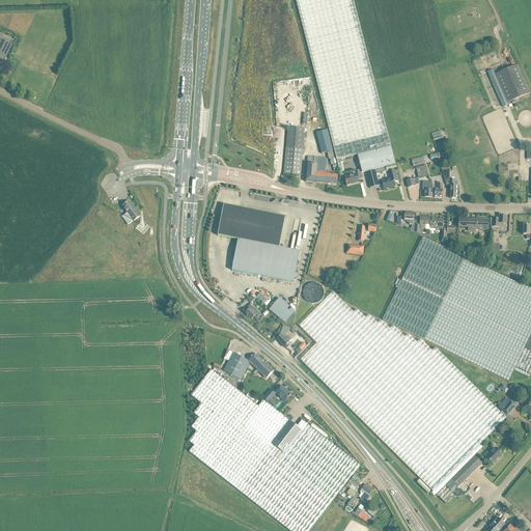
[(336,160),(357,155),(391,146),(371,70),(355,5),(353,0),(295,0),(308,47),(336,160)]
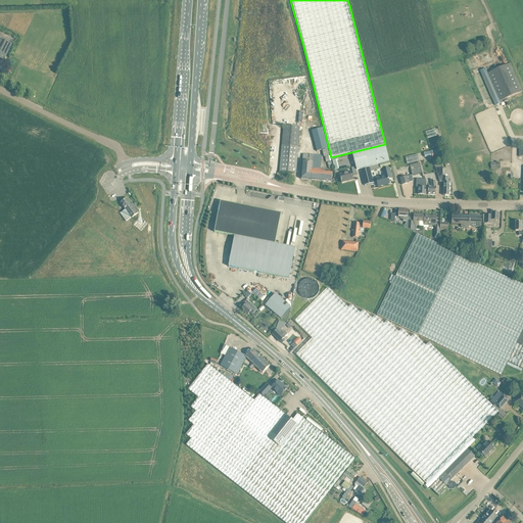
[(0,38),(0,58),(4,61),(8,53),(6,52),(11,44),(0,38)]
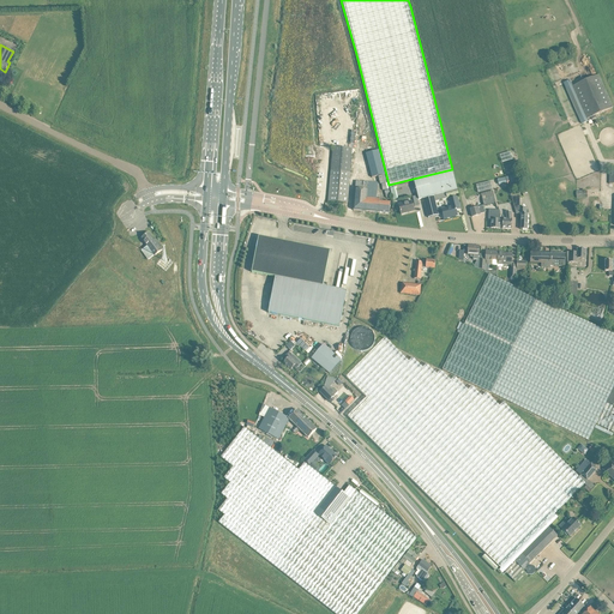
[(599,74),(572,86),(587,119),(591,118),(591,120),(596,118),(595,115),(600,114),(613,107),(599,74)]
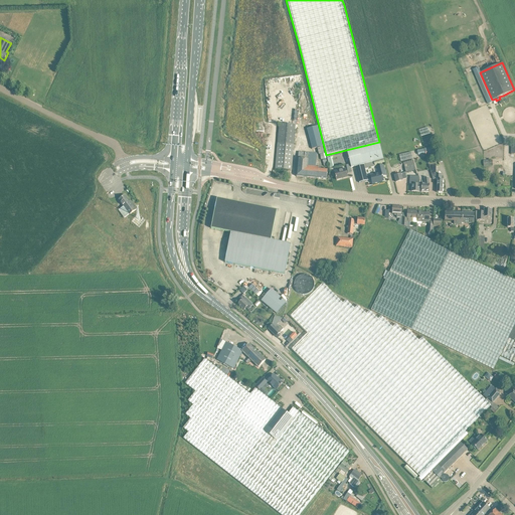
[(492,100),(480,72),(478,67),(473,69),(487,103),(488,105),(493,102),(492,100)]
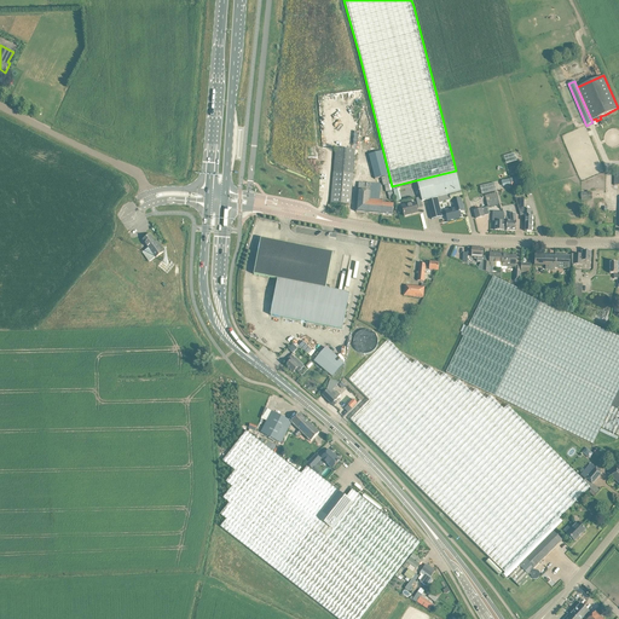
[(336,148),(331,197),(331,203),(351,204),(354,150),(336,148)]
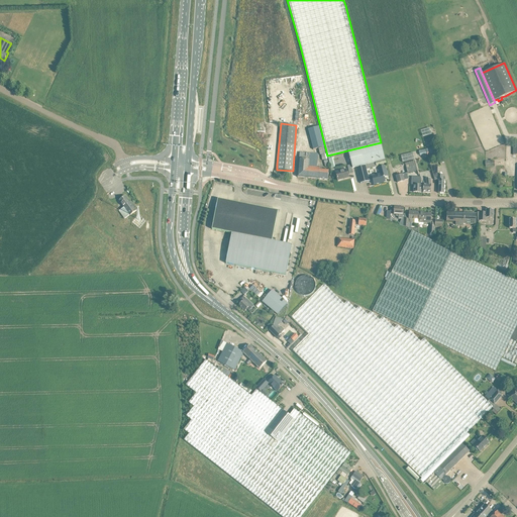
[(308,129),(313,149),(318,148),(324,147),(319,126),(311,128),(308,129)]
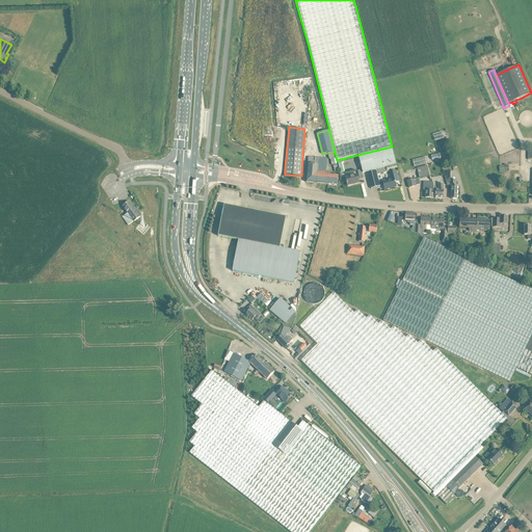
[(386,167),(396,164),(392,147),(357,155),(363,174),(367,173),(371,189),(380,186),(379,186),(379,183),(377,175),(387,173),(386,167)]
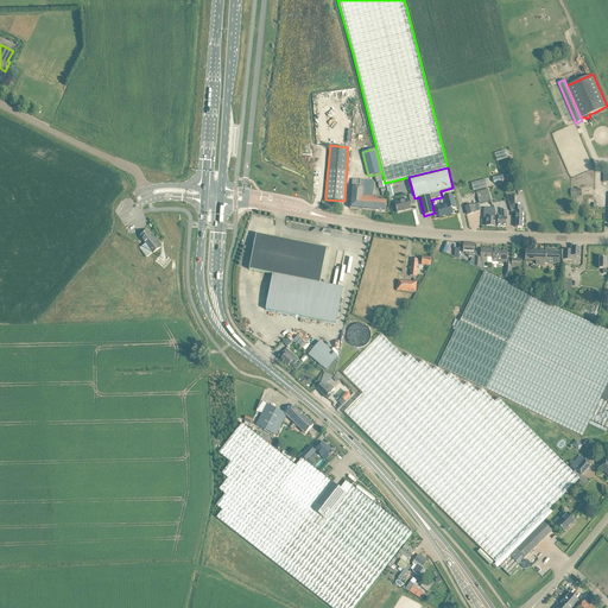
[(384,182),(381,173),(374,175),(377,183),(378,183),(379,189),(385,188),(384,182)]
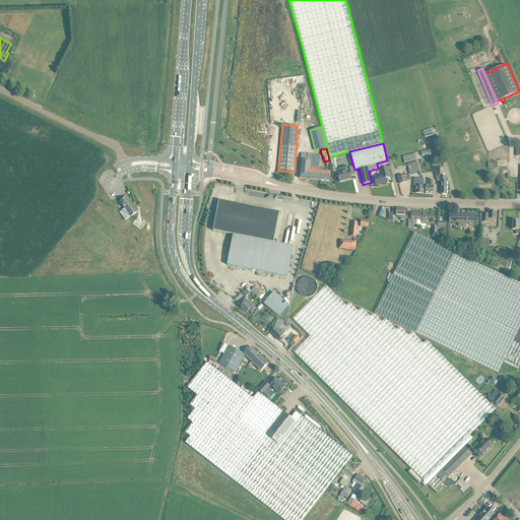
[(330,181),(330,176),(330,172),(324,171),(324,169),(321,169),(318,169),(319,155),(312,154),(312,155),(302,154),(299,178),(330,181)]
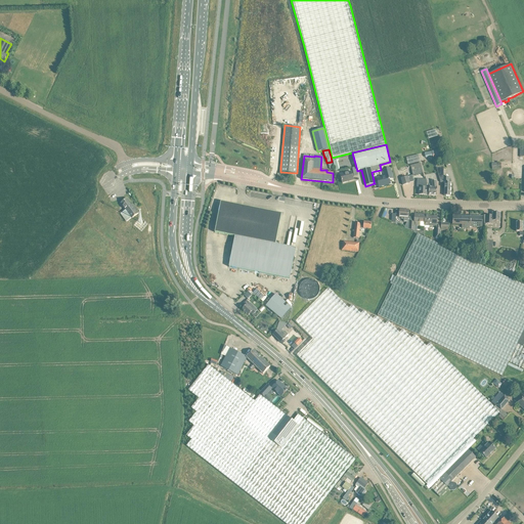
[(393,179),(390,168),(385,170),(386,176),(377,179),(374,180),(374,183),(378,182),(379,186),(390,184),(389,180),(393,179)]
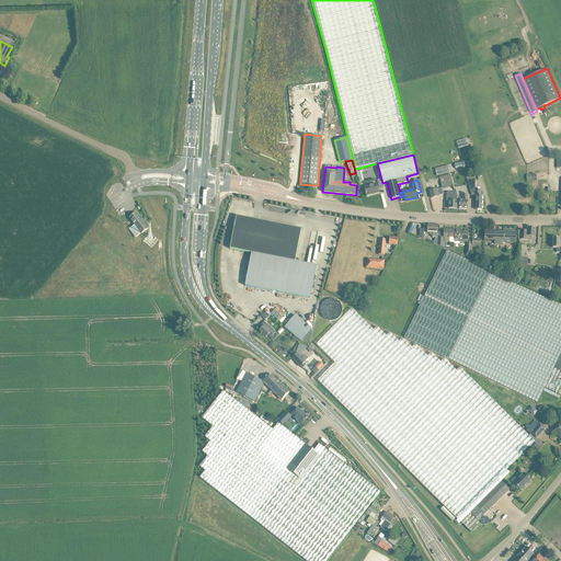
[(482,210),(482,205),(482,196),(483,196),(483,192),(481,192),(481,190),(474,190),(476,180),(467,180),(471,195),(476,195),(476,209),(482,210)]
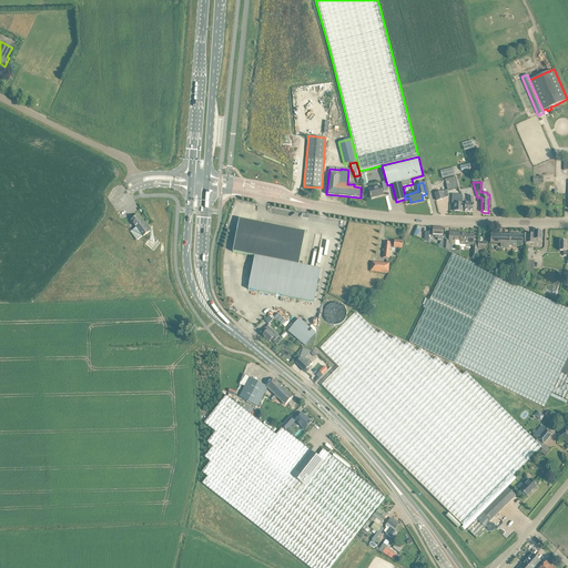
[(383,195),(382,190),(381,186),(368,190),(371,199),(383,195)]
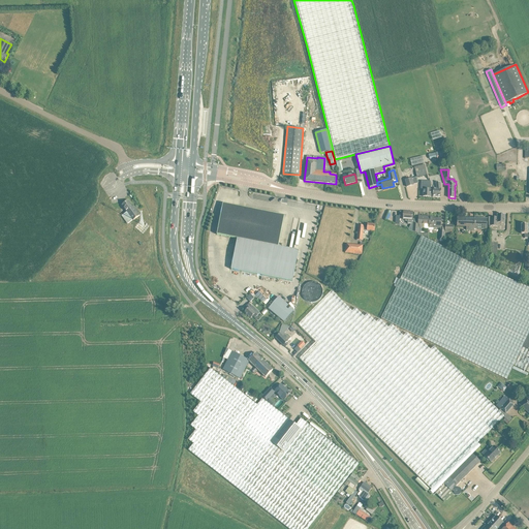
[(417,182),(415,177),(405,180),(407,187),(413,185),(413,183),(417,182)]
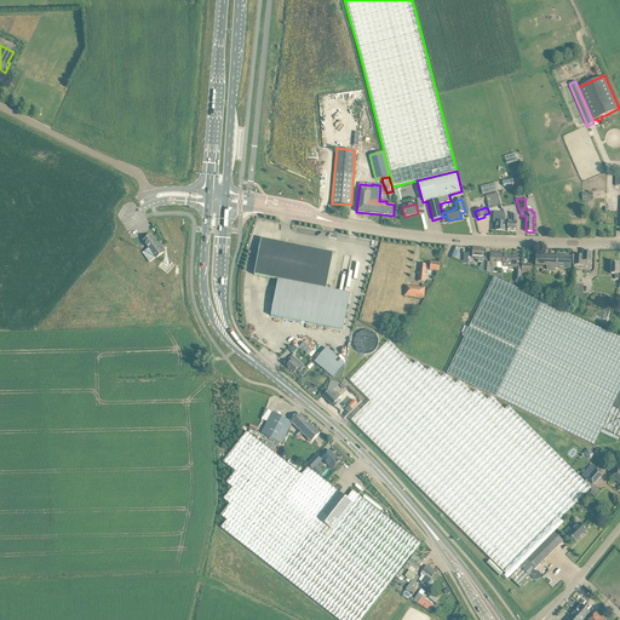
[(495,223),(495,230),(505,231),(505,223),(505,212),(494,212),(493,223),(495,223)]
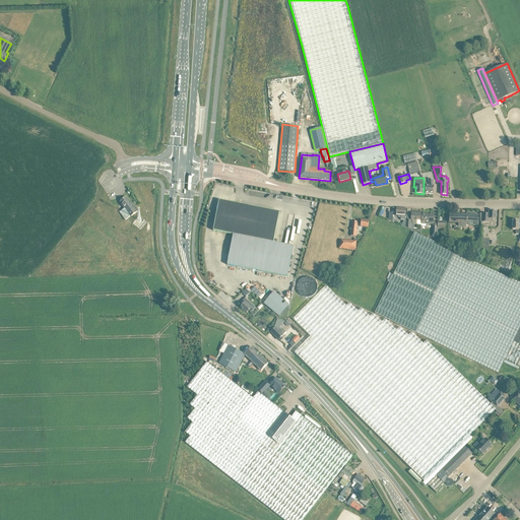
[(433,194),(434,189),(434,186),(433,180),(429,179),(429,185),(426,185),(426,189),(426,194),(433,194)]
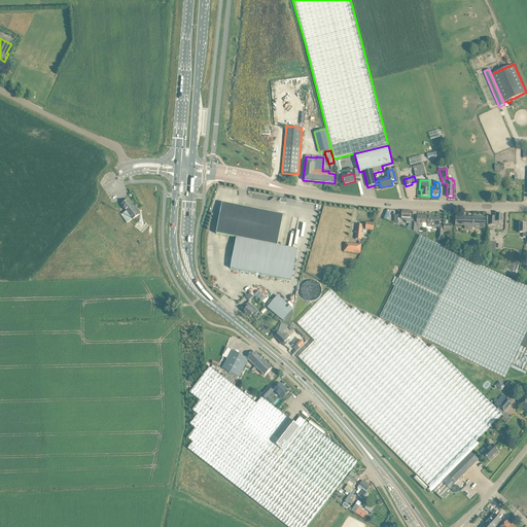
[(133,219),(139,215),(133,206),(133,207),(128,200),(121,204),(127,211),(121,215),(127,223),(132,219),(133,219)]
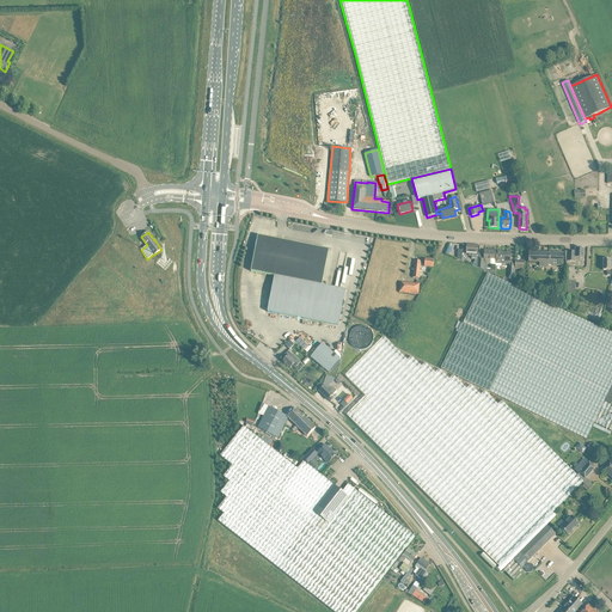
[(322,286),(329,250),(258,236),(251,271),(274,276),(322,286)]
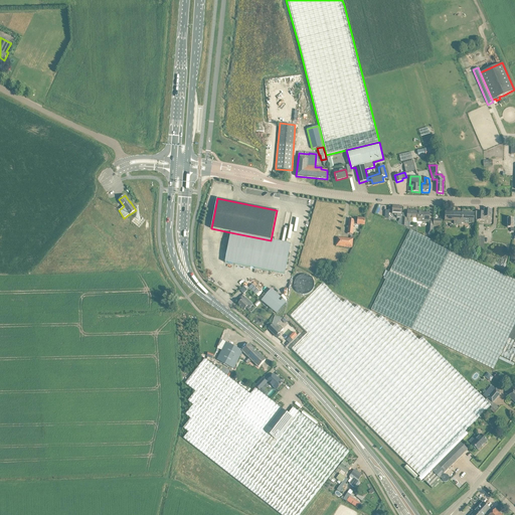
[(392,211),(392,213),(394,213),(394,215),(396,215),(396,218),(401,218),(401,214),(401,211),(402,206),(392,206),(392,211)]
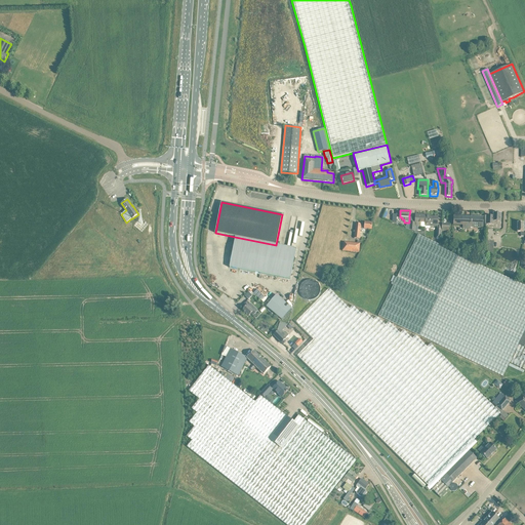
[(493,216),(485,215),(484,225),(490,225),(497,225),(497,221),(500,221),(500,218),(501,213),(493,213),(493,216)]
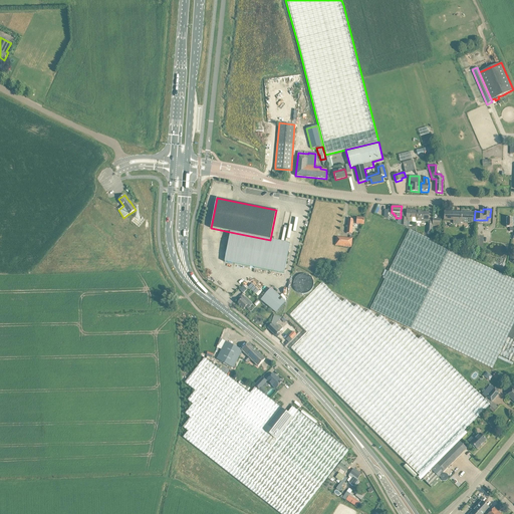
[(417,219),(417,213),(417,211),(407,211),(407,218),(413,218),(417,219)]
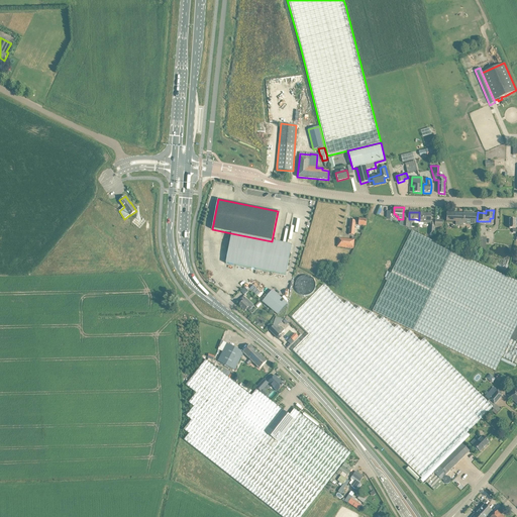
[(446,213),(446,218),(446,222),(455,222),(455,225),(463,226),(463,224),(476,224),(476,214),(464,213),(463,214),(446,213)]
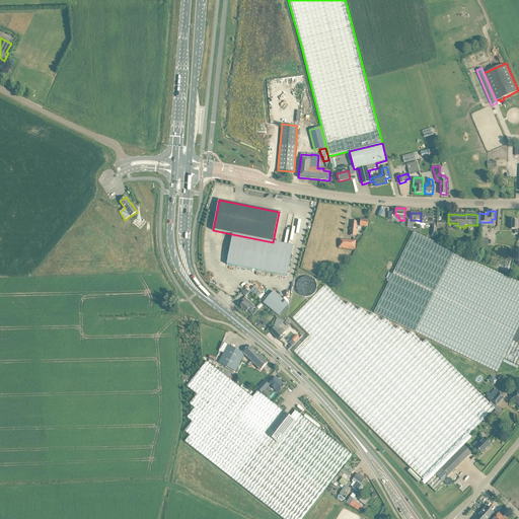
[(421,225),(420,226),(425,226),(425,223),(432,224),(433,224),(433,221),(433,220),(433,215),(425,215),(421,215),(421,221),(421,223),(421,225)]
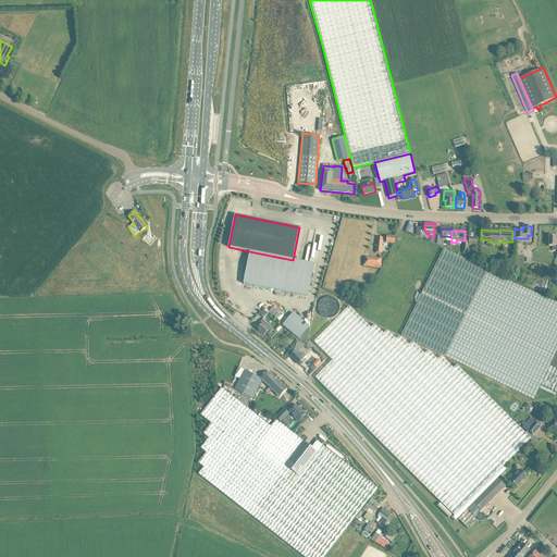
[(441,240),(440,246),(446,249),(446,246),(446,245),(443,245),(444,240),(452,242),(452,239),(452,237),(447,236),(441,236),(441,237),(441,240)]
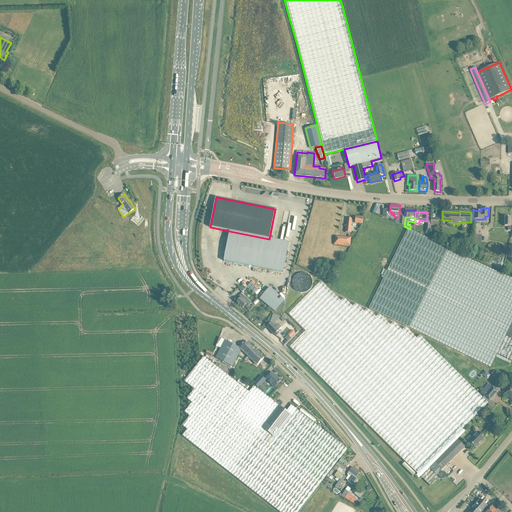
[(511,359),(511,339),(506,337),(511,323),(511,278),(448,249),(448,248),(408,229),(369,308),(409,328),(490,367),(497,354),(511,361),(511,359)]
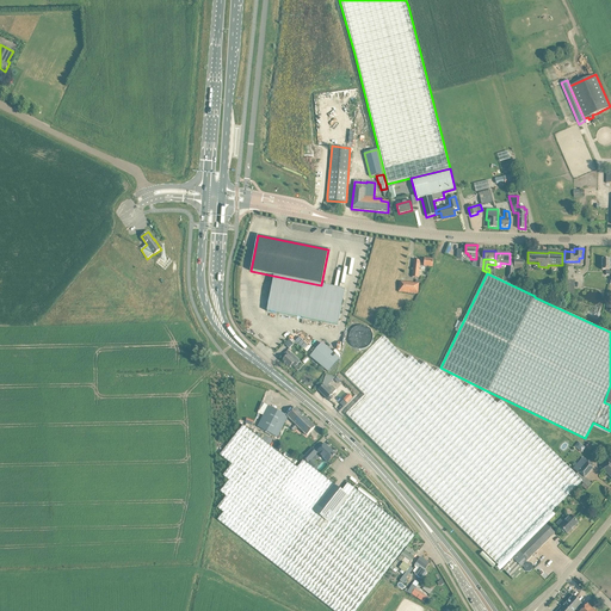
[(321,285),(273,276),(267,312),(338,326),(345,290),(321,285)]
